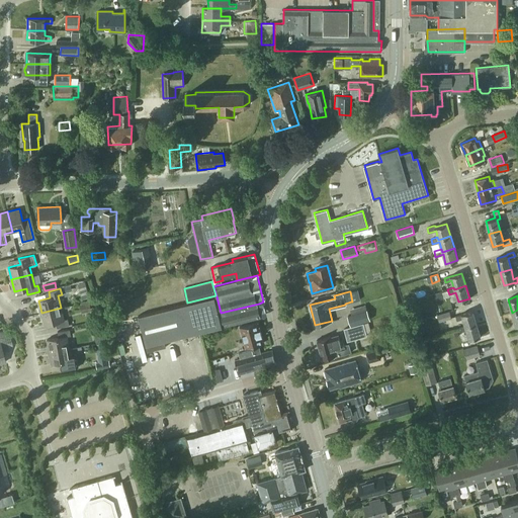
[(262,316),(259,304),(221,313),(217,296),(177,306),(138,316),(145,345),(184,336),(262,316)]
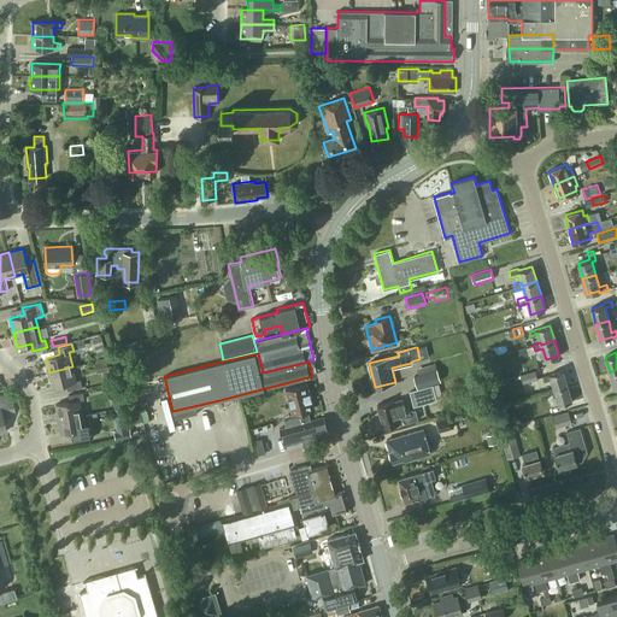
[(110,369),(106,359),(95,362),(98,372),(110,369)]
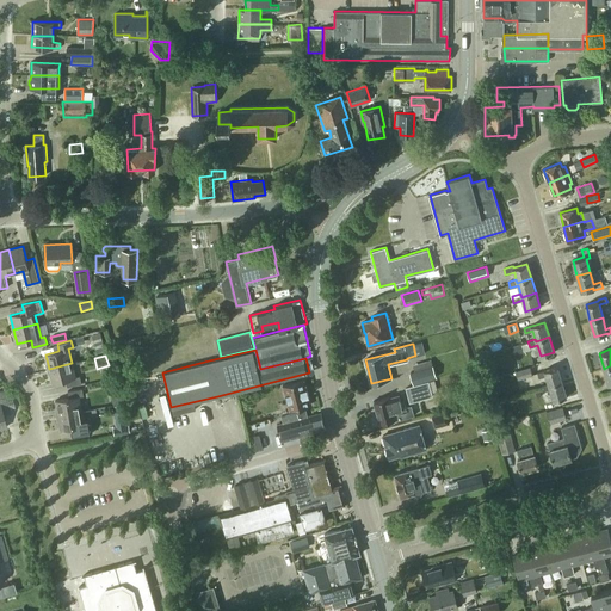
[(72,363),(49,369),(53,383),(66,380),(67,387),(81,383),(80,376),(75,377),(72,363)]
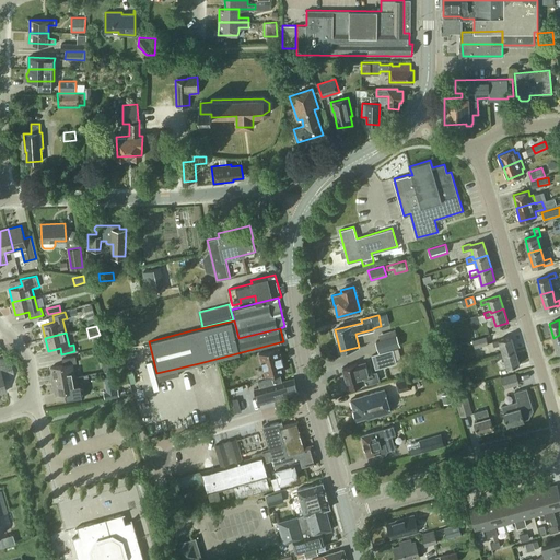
[(125,334),(113,337),(115,347),(128,343),(125,334)]
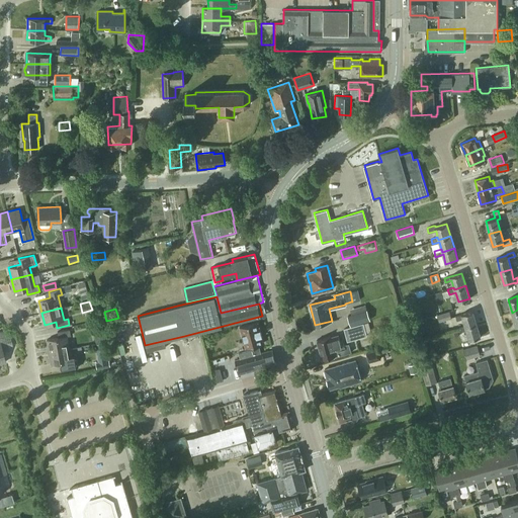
[(370,320),(367,309),(347,315),(350,326),(370,320)]
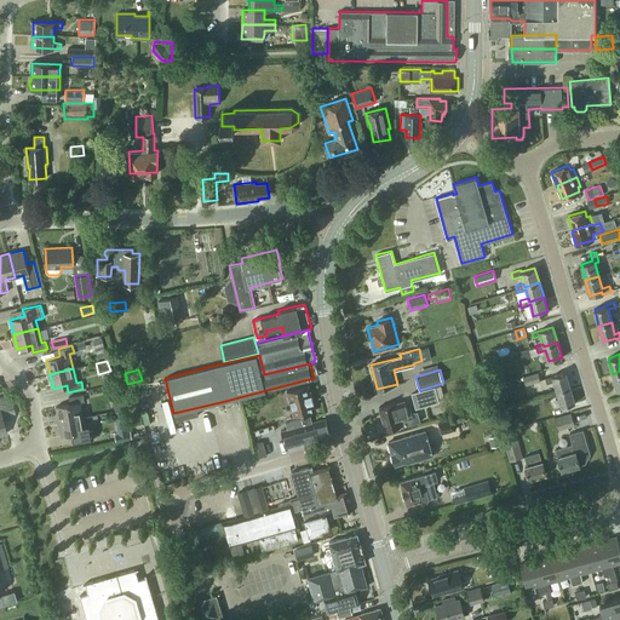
[(540,380),(538,372),(523,377),(526,385),(540,380)]
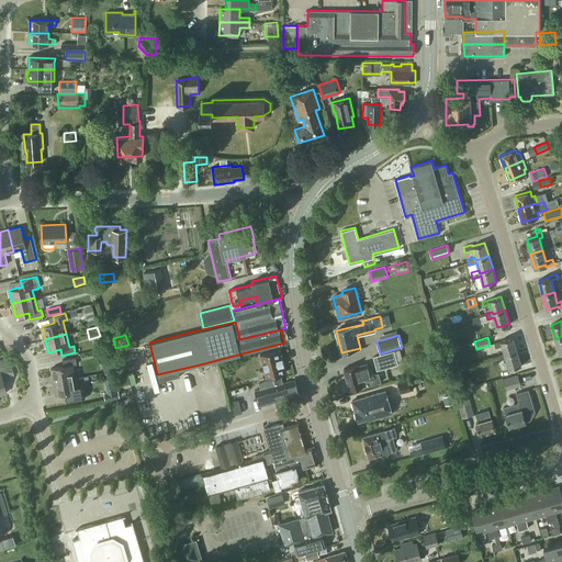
[(505,355),(517,351),(513,337),(501,340),(494,343),(495,348),(502,346),(504,353),(505,355)]
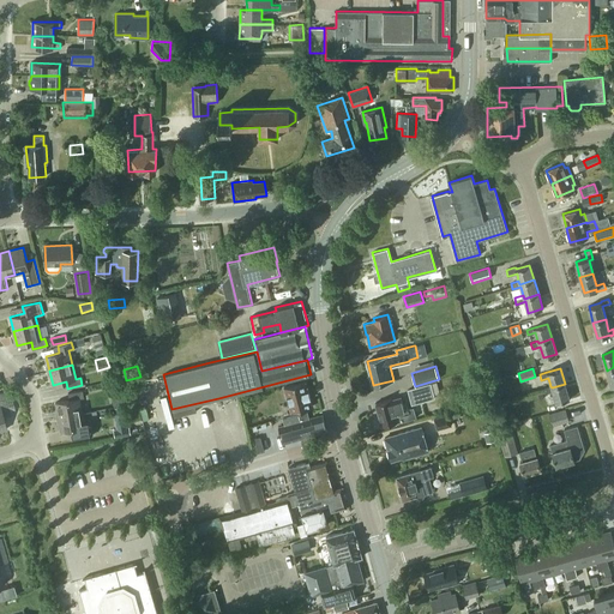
[(289,423),(278,426),(283,443),(327,431),(323,414),(309,417),(307,408),(313,407),(311,397),(312,397),(309,390),(308,390),(306,380),(284,386),(292,411),(298,410),(300,420),(289,423)]
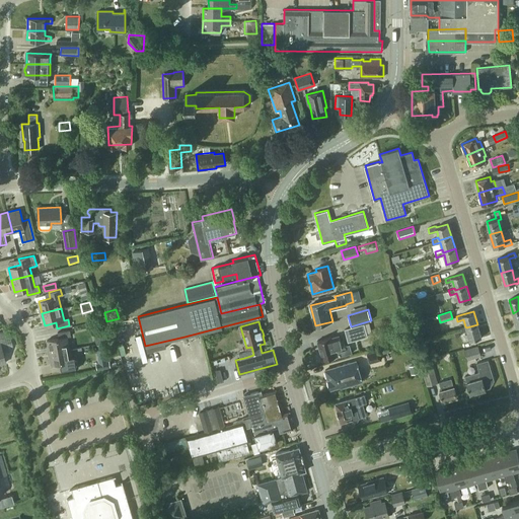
[(368,336),(364,323),(345,329),(348,342),(368,336)]
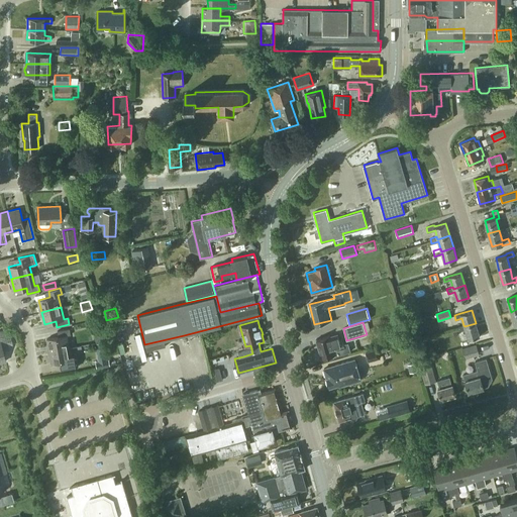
[(464,326),(463,325),(458,326),(459,331),(466,329),(469,339),(480,335),(476,323),(464,326)]
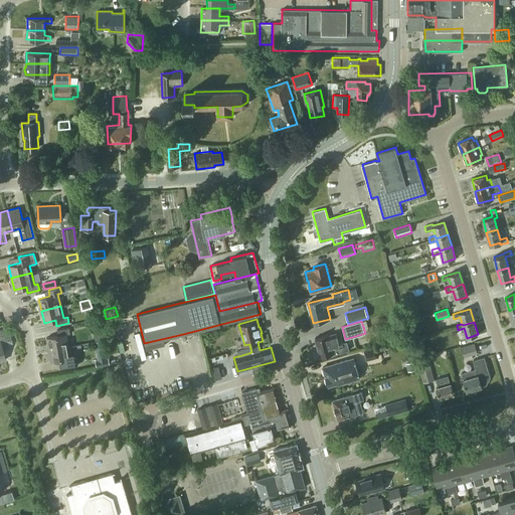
[(0,360),(6,359),(2,347),(8,345),(5,334),(10,332),(8,327),(0,328),(0,360)]
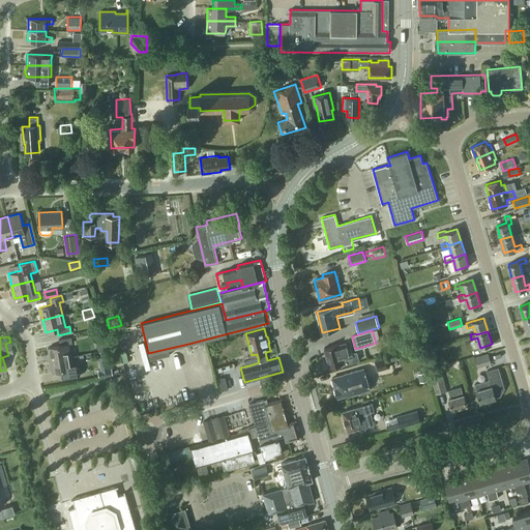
[(50,359),(70,356),(68,344),(72,343),(71,336),(59,339),(60,345),(48,347),(50,359)]
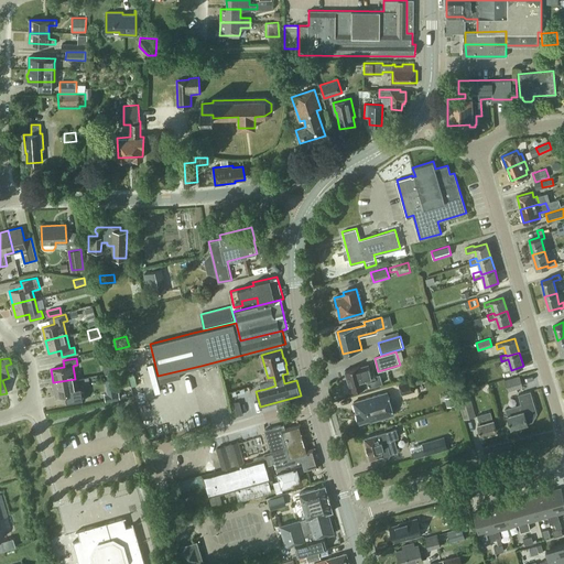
[(365,388),(382,383),(379,375),(371,377),(368,365),(360,367),(359,366),(345,370),(350,391),(365,388)]
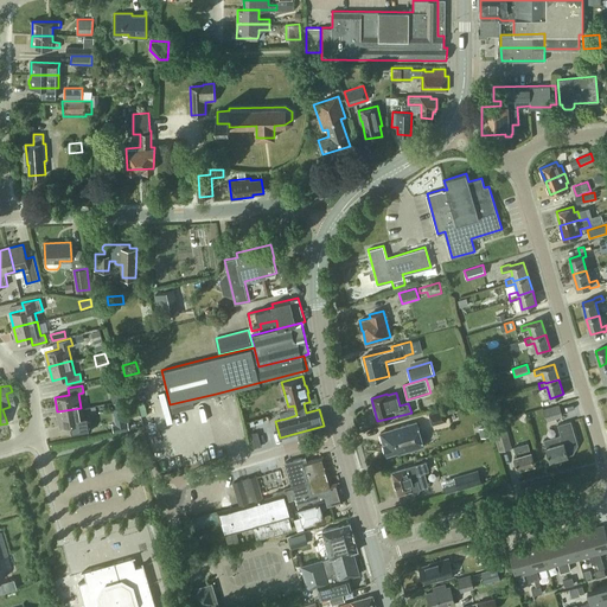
[(563,416),(560,404),(543,409),(547,421),(563,416)]
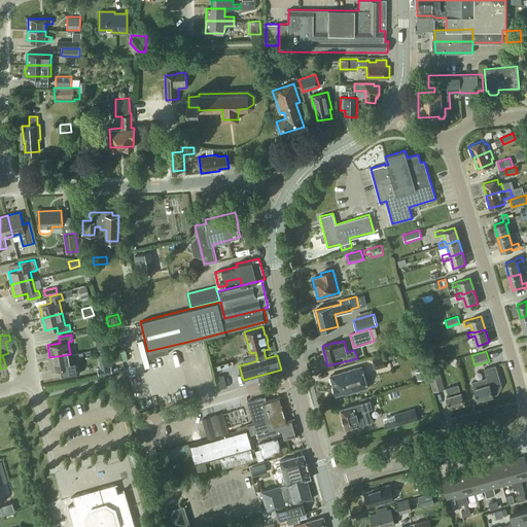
[(395,356),(394,352),(373,358),(375,369),(387,364),(386,359),(395,356)]
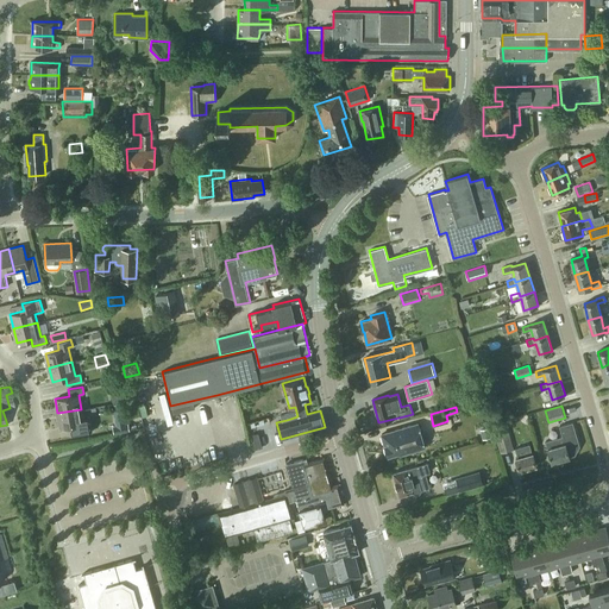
[(89,415),(82,416),(81,409),(57,413),(60,427),(71,426),(73,434),(92,432),(89,415)]
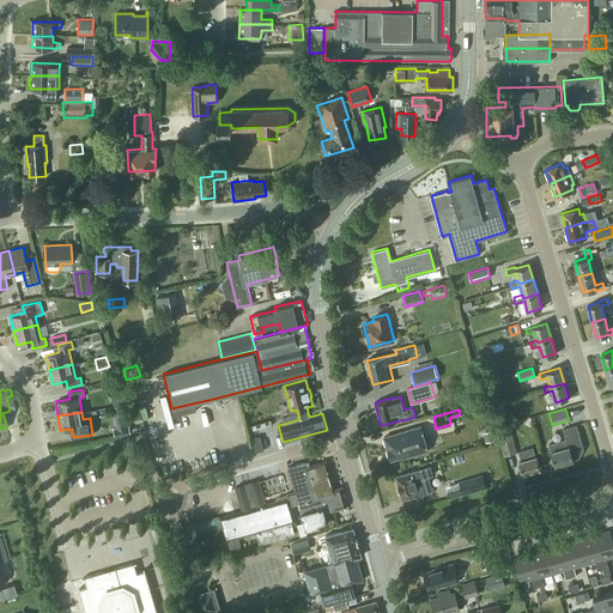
[(566,438),(550,444),(552,450),(551,451),(556,465),(574,460),(574,459),(578,457),(583,449),(576,425),(564,429),(566,438)]
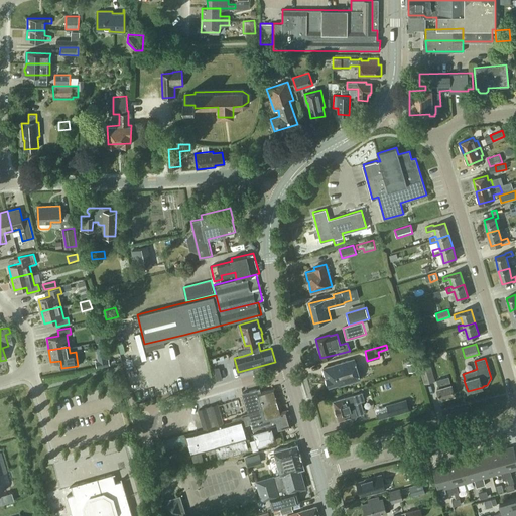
[(98,367),(110,365),(109,359),(97,361),(98,367)]
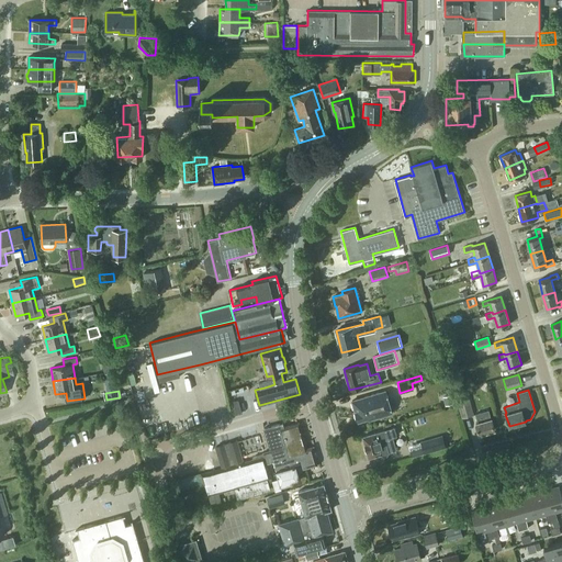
[(369,418),(392,412),(386,391),(352,400),(355,409),(357,419),(368,417),(369,418)]
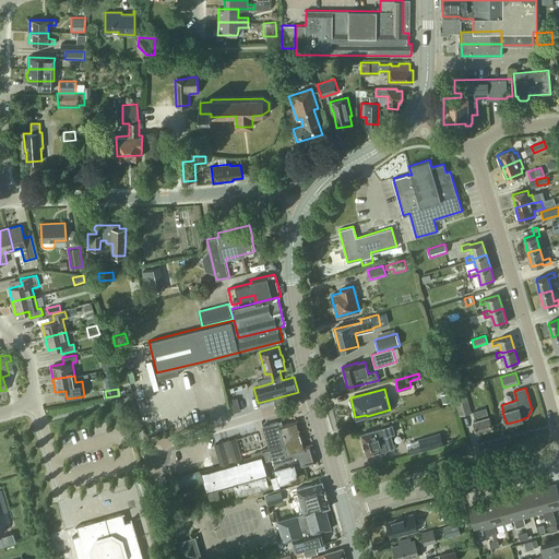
[(443,403),(452,401),(449,392),(441,394),(443,403)]
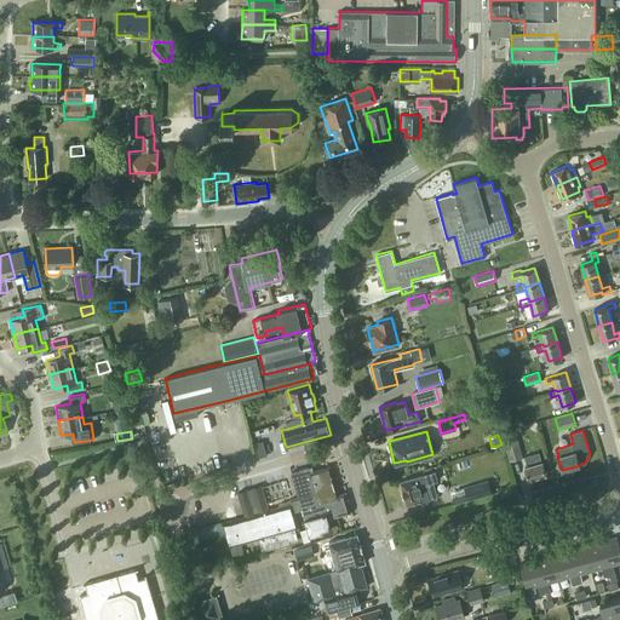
[(523,457),(517,438),(504,442),(509,460),(523,457)]
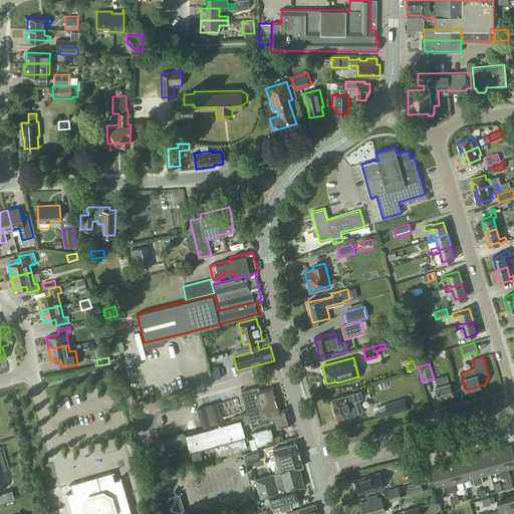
[(212,366),(214,377),(222,376),(220,364),(212,366)]
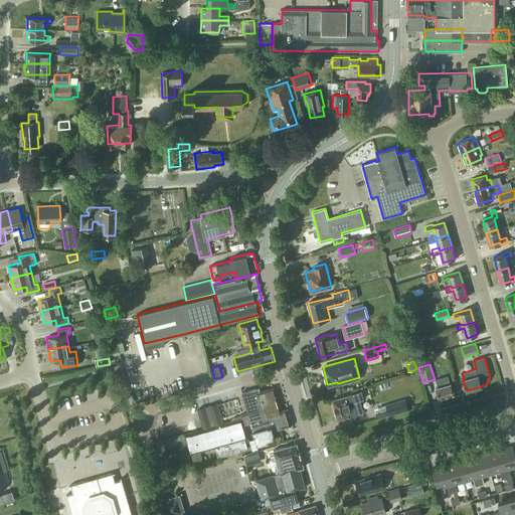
[(439,397),(454,393),(451,382),(450,383),(448,375),(436,379),(438,386),(436,387),(439,397)]
